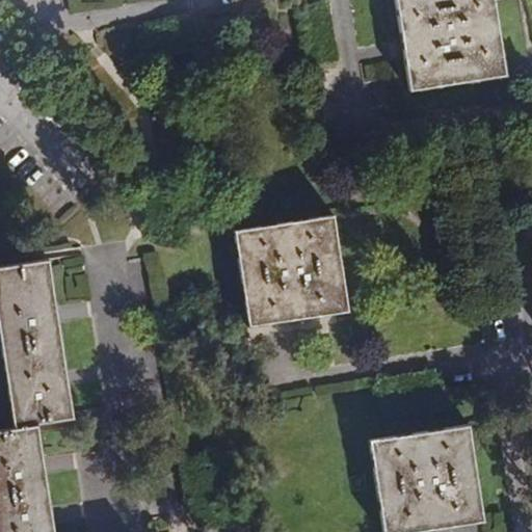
[(531,0),(394,0),(407,91),(505,76),(494,0),(531,0)]
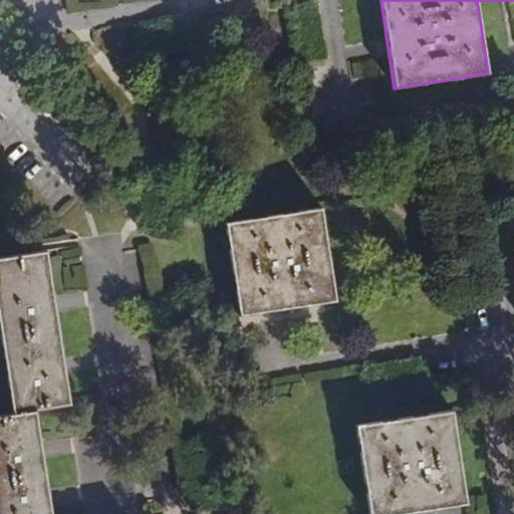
[(184,17),(138,25),(143,46),(188,38),(184,17)]
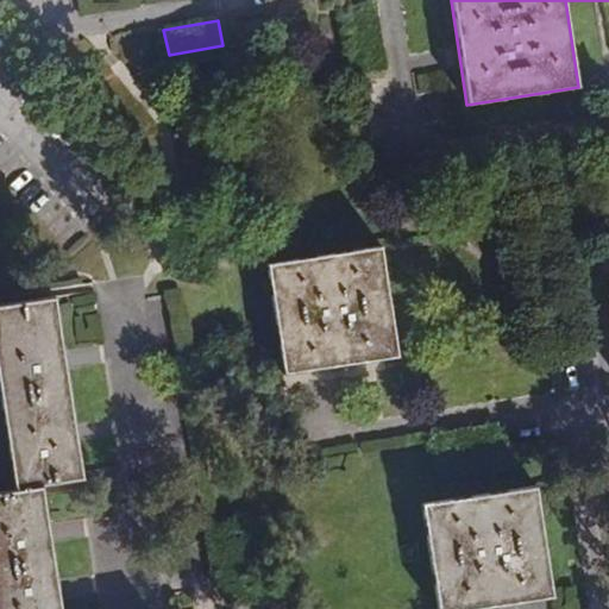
[(265,264),(284,374),(400,357),(382,244),(265,264)]
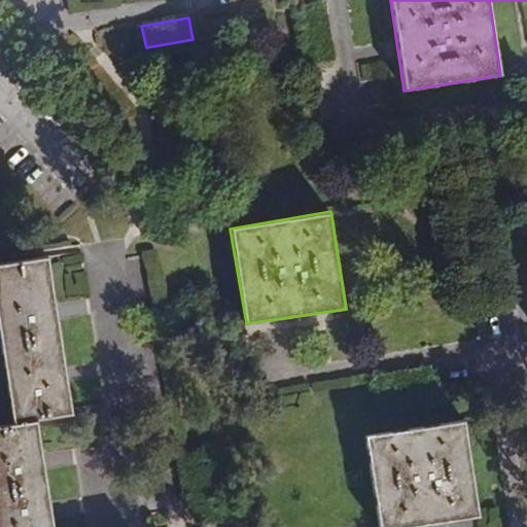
[(54,526),(38,420),(74,415),(50,256),(0,264),(0,340),(13,423),(0,425),(0,526),(54,526)]
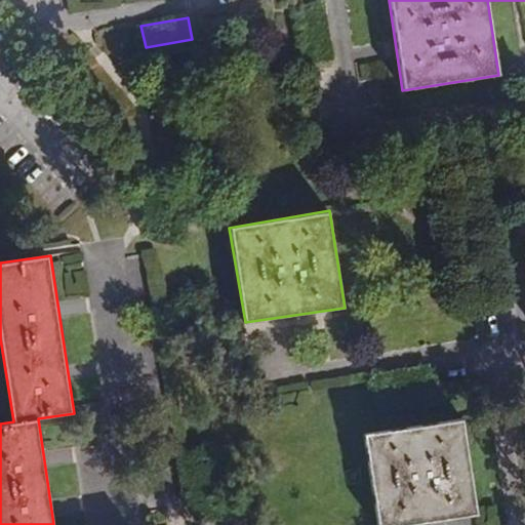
[(376,524),(412,524),(427,523),(478,515),(477,508),(462,418),(363,434),(376,524)]
